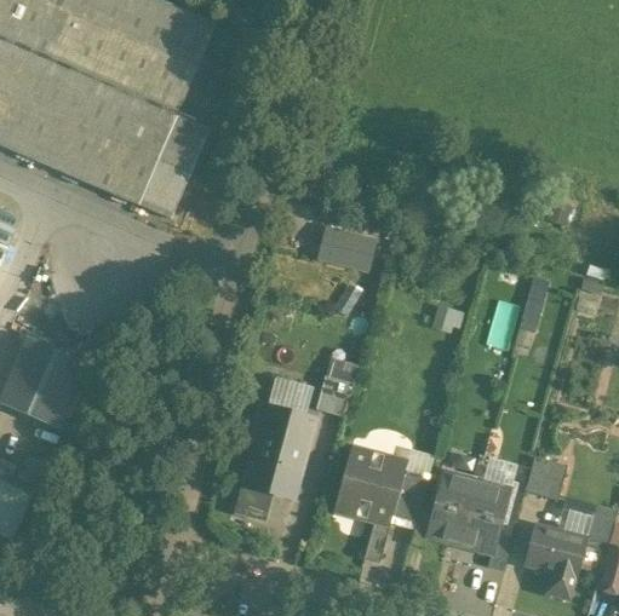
[(0,142),(138,203),(176,115),(216,23),(161,0),(0,0),(0,142)]
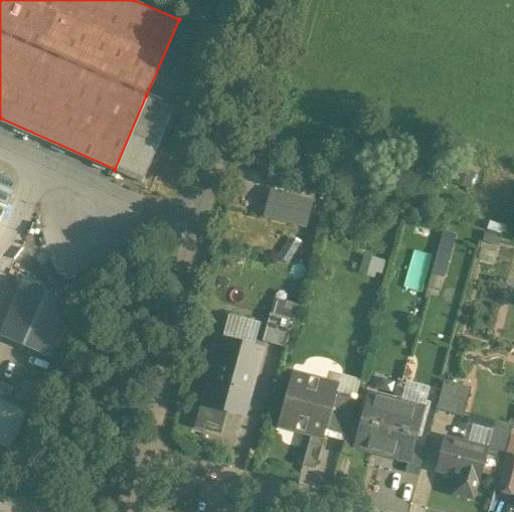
[(146,96),(115,169),(142,180),(174,107),(146,96)]
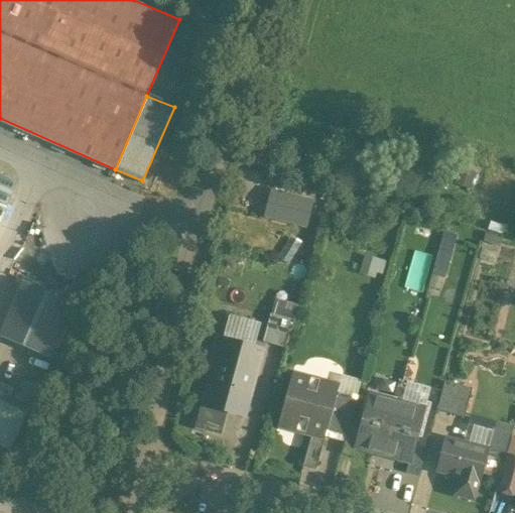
[(11,177),(0,171),(0,201),(4,203),(13,182),(11,177)]
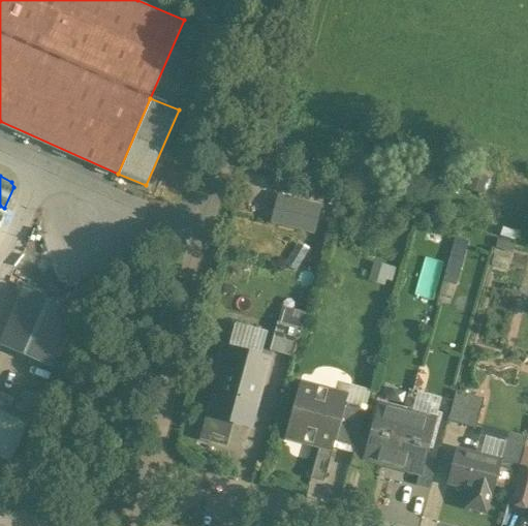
[(315,230),(321,200),(276,190),(269,220),(315,230)]
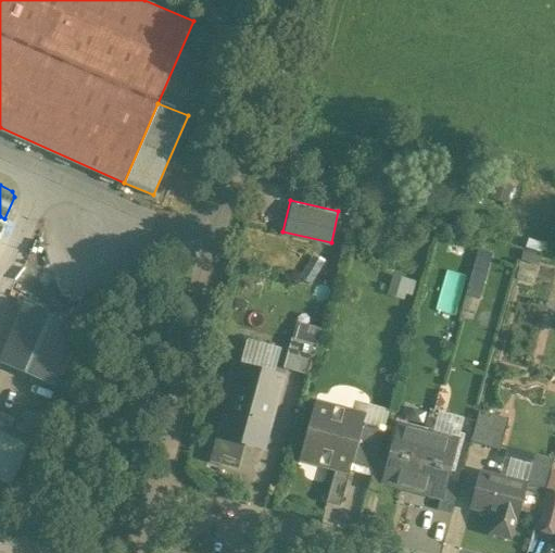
[(301,273),(313,279),(326,255),(313,249),(301,273)]
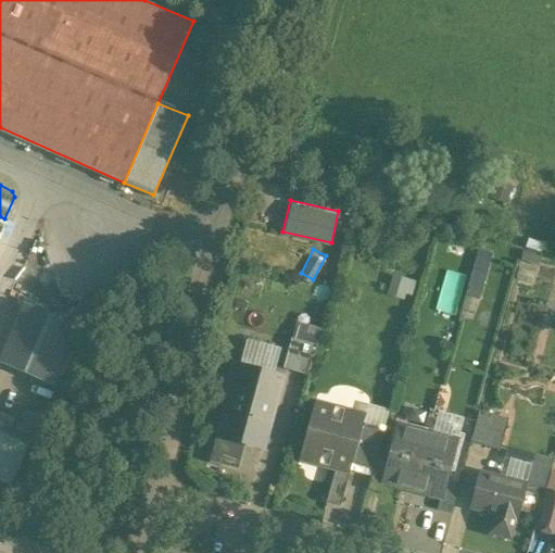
[(519,262),(534,266),(538,254),(522,250),(519,262)]
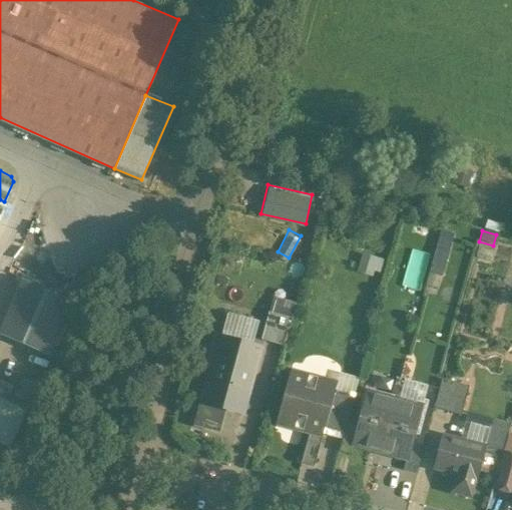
[(478,245),(474,258),(489,263),(493,249),(478,245)]
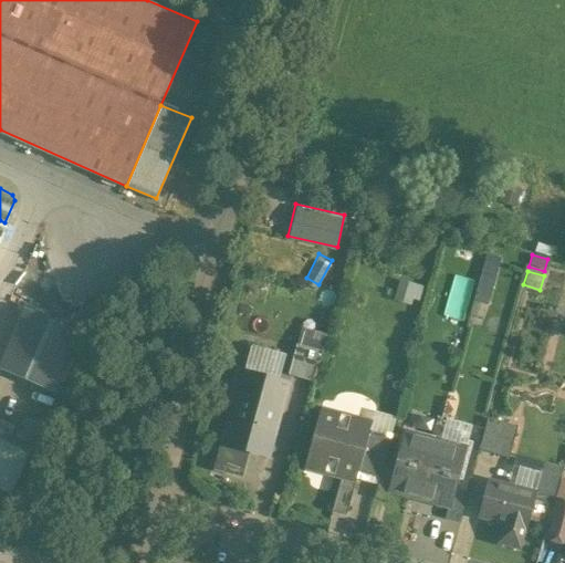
[(473,302),(482,304),(490,275),(481,273),(473,302)]
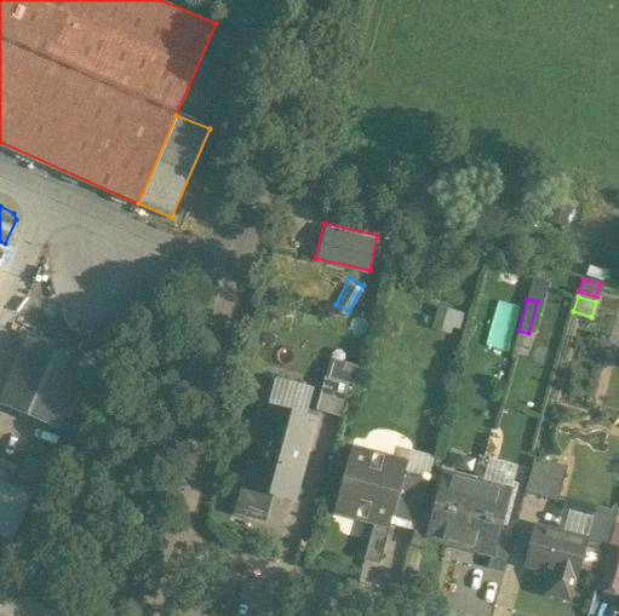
[(464,312),(439,306),(433,329),(452,334),(454,327),(460,329),(464,314),(464,312)]
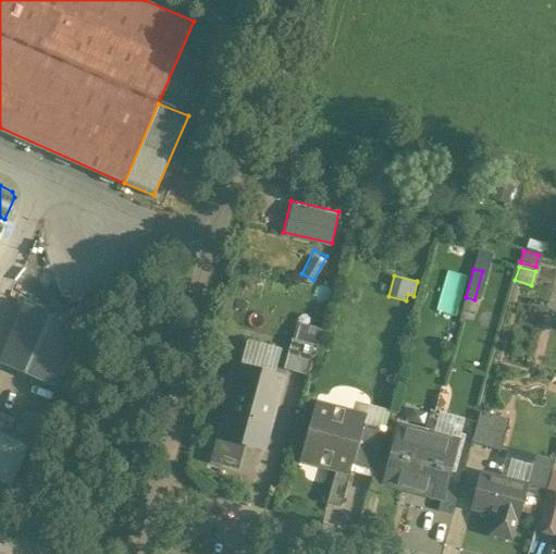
[(79,325),(24,300),(0,354),(0,360),(53,385),(79,325)]
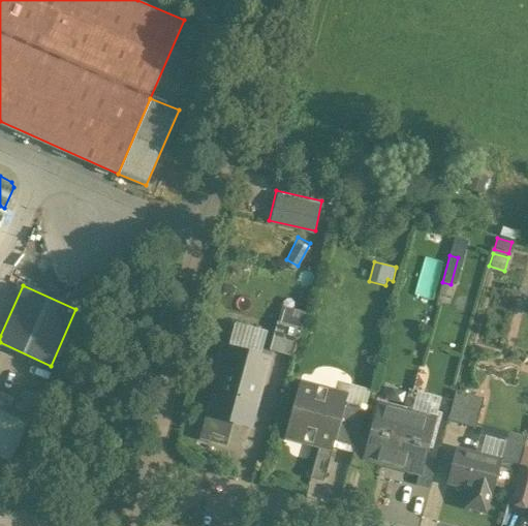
[(277,322),(269,349),(292,357),(300,329),(277,322)]
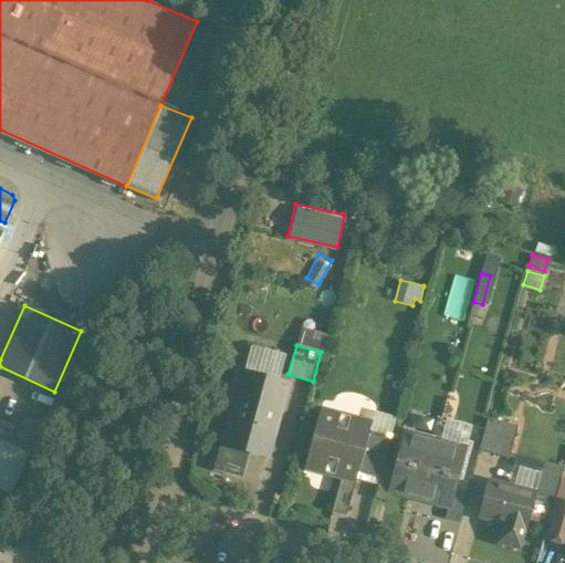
[(248,372),(237,368),(227,406),(231,408),(237,409),(248,372)]
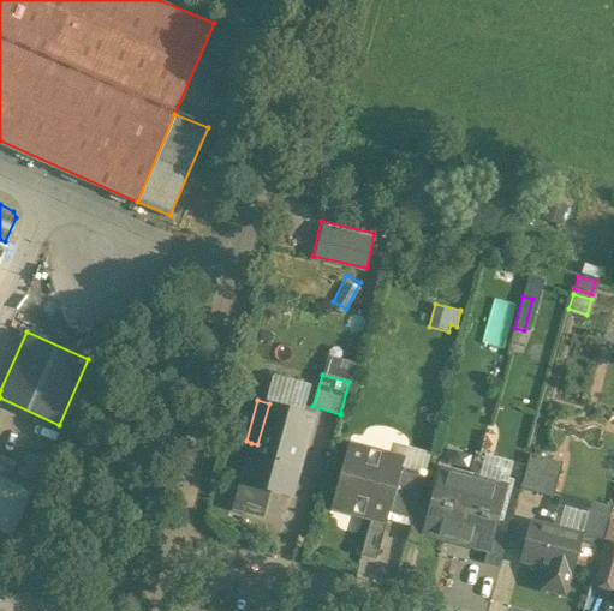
[(311,414),(269,403),(257,444),(251,443),(242,480),(290,493),(311,414)]
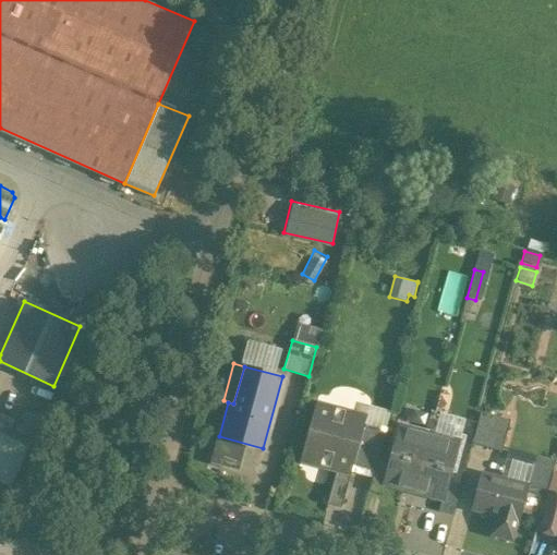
[(367,417),(317,402),(300,459),(336,471),(334,479),(348,483),(353,463),(365,426),(367,417)]
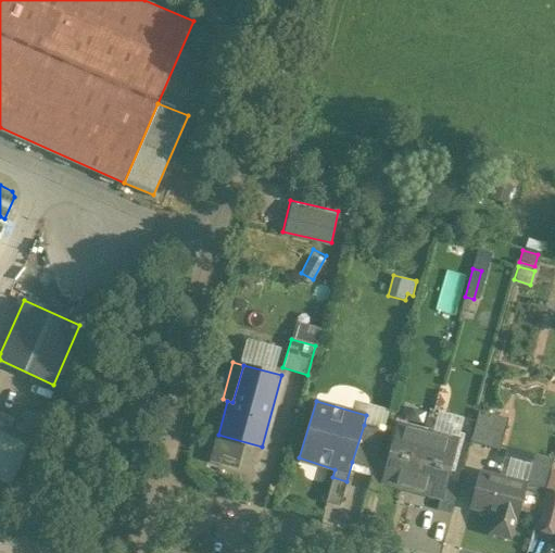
[(388,411),(369,405),(366,415),(364,425),(382,430),(388,411)]
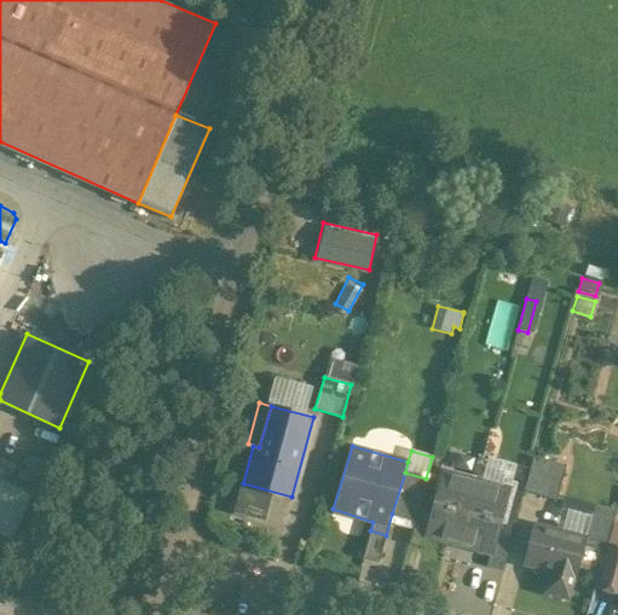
[(565,464),(533,456),(523,491),(527,492),(555,500),(562,473),(565,464)]
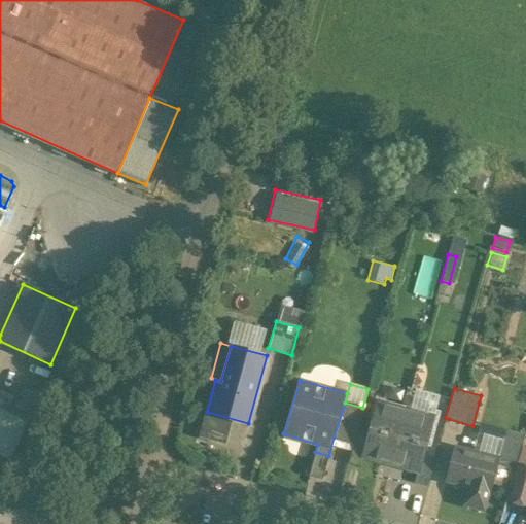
[(406,408),(378,400),(367,438),(362,455),(363,455),(390,462),(406,408)]
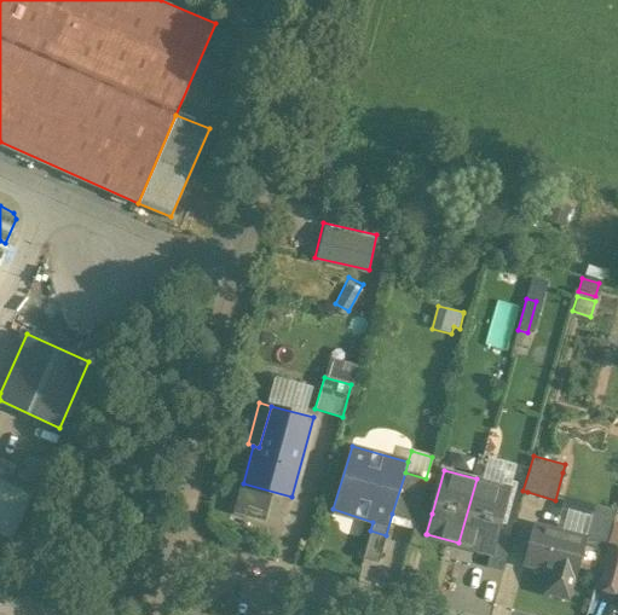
[(33,488),(0,473),(0,541),(7,545),(33,488)]
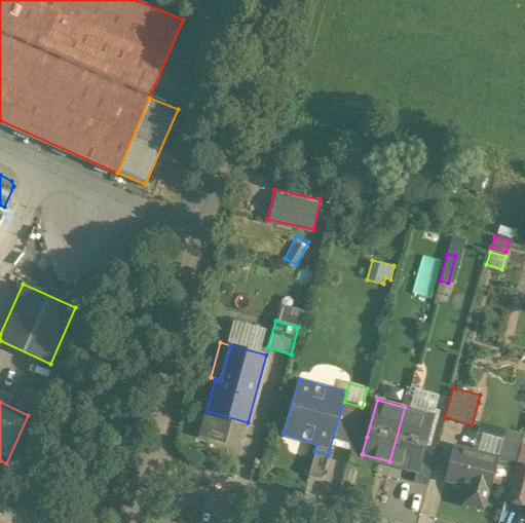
[(362,407),(344,402),(333,437),(352,442),(354,434),(362,407)]
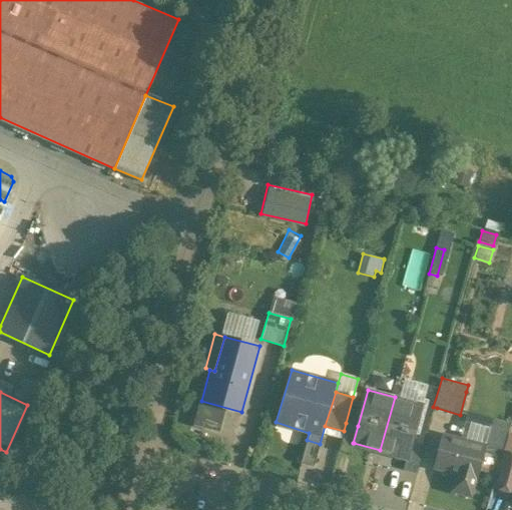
[(422,404),(395,397),(380,450),(406,458),(407,458),(408,453),(411,442),(421,409),(421,408),(422,404)]
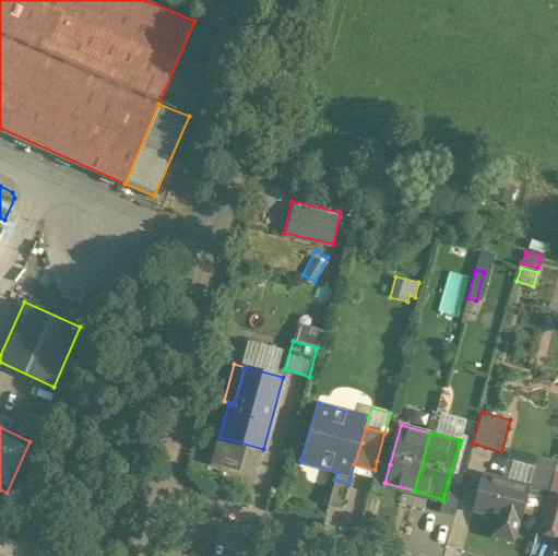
[(507,454),(500,477),(529,485),(529,486),(546,491),(553,468),(507,454)]
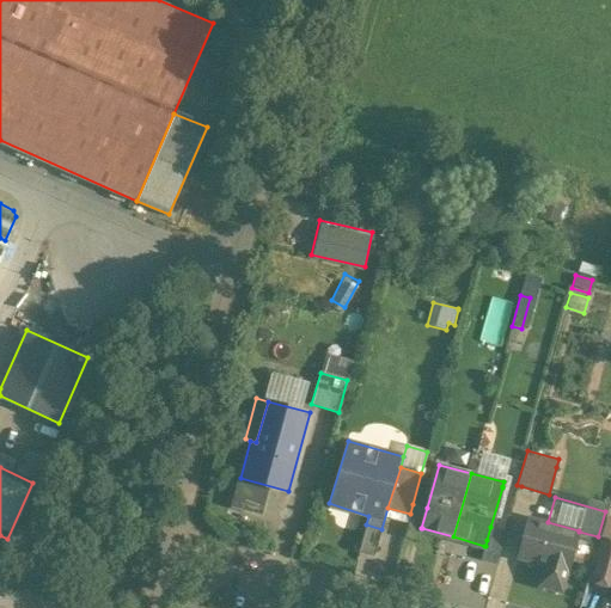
[(410,514),(404,534),(420,539),(422,528),(421,528),(427,508),(413,504),(410,514)]
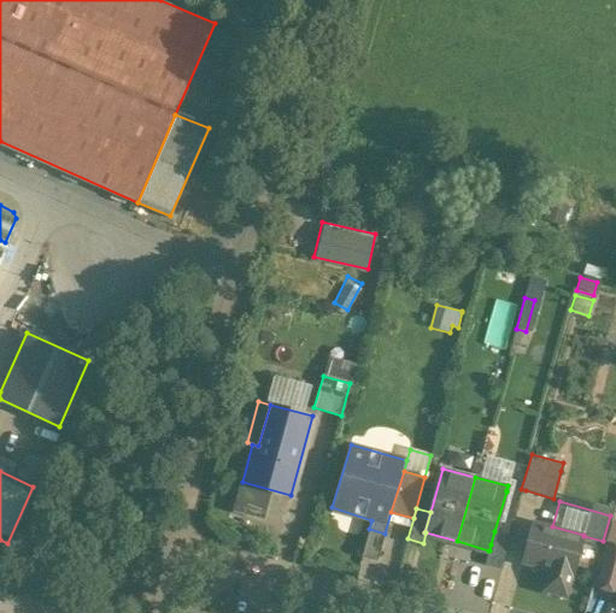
[(552,526),(533,520),(522,563),(549,570),(552,571),(551,572),(570,577),(573,578),(576,565),(584,536),(584,535),(552,526)]
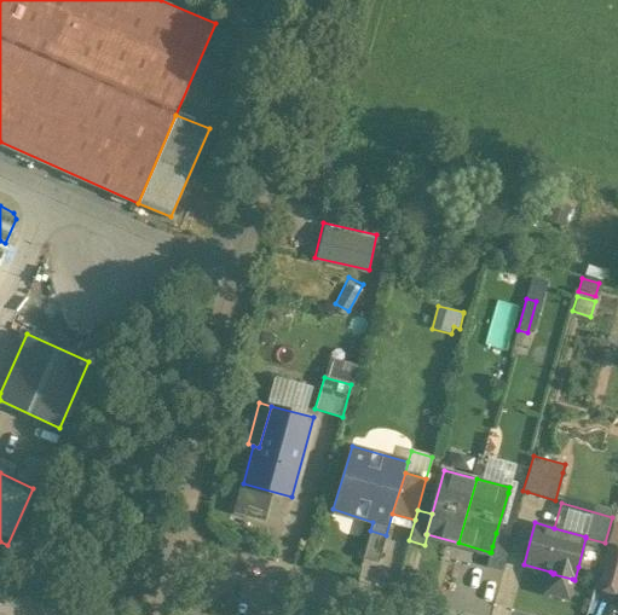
[(267,529),(252,524),(247,540),(248,540),(246,547),(260,551),(261,544),(263,545),(267,529)]
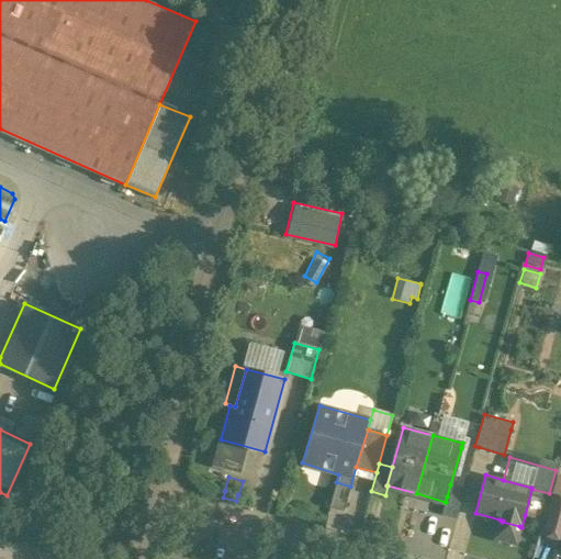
[(350,487),(336,482),(328,506),(343,511),(350,487)]
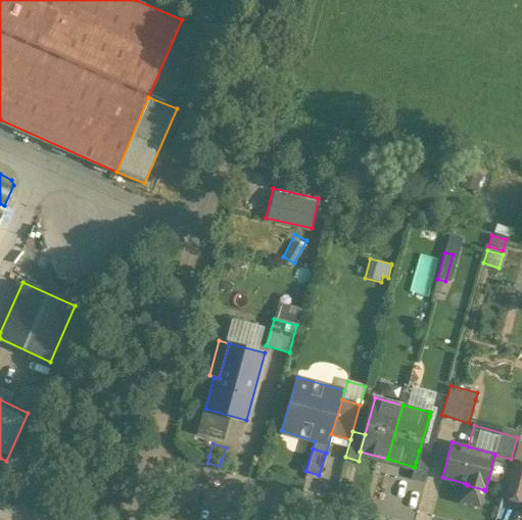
[(419,451),(416,462),(415,467),(414,467),(411,477),(424,480),(429,462),(431,455),(419,451)]
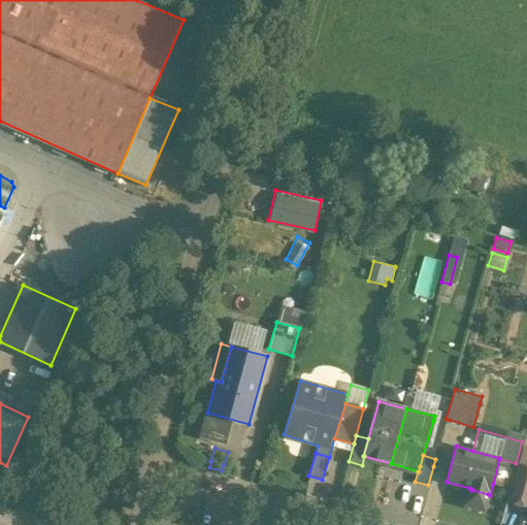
[(516,463),(499,459),(493,484),(508,488),(516,463)]
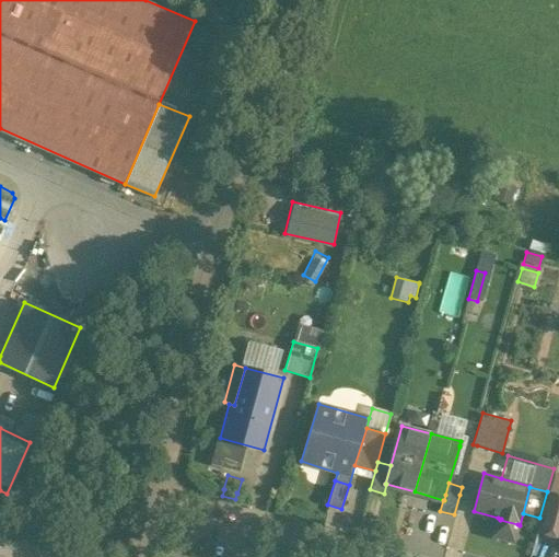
[(558,494),(547,491),(539,518),(537,530),(558,534),(558,494)]
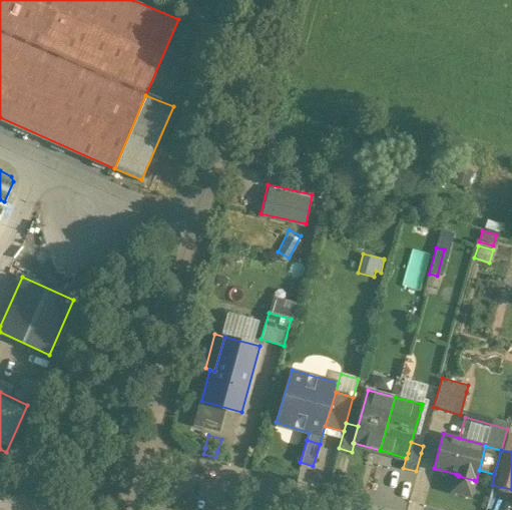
[(474,480),(458,476),(459,475),(456,474),(451,491),(470,496),(474,480)]
